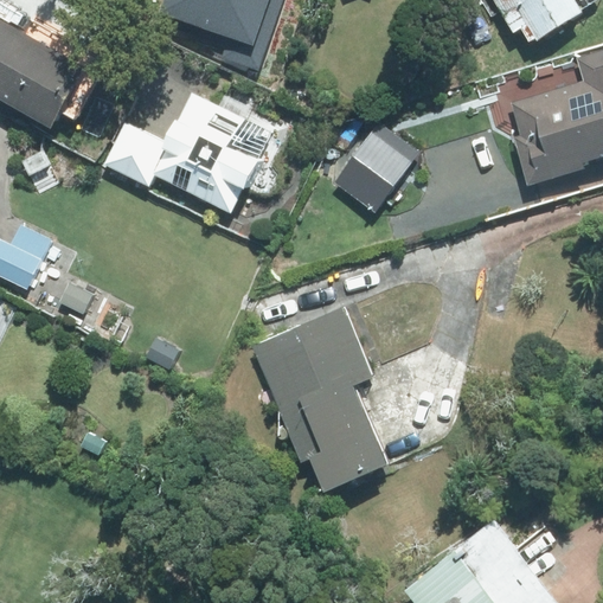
[(540,38),(587,8),(582,0),(495,0),(505,13),(519,5),(540,38)]
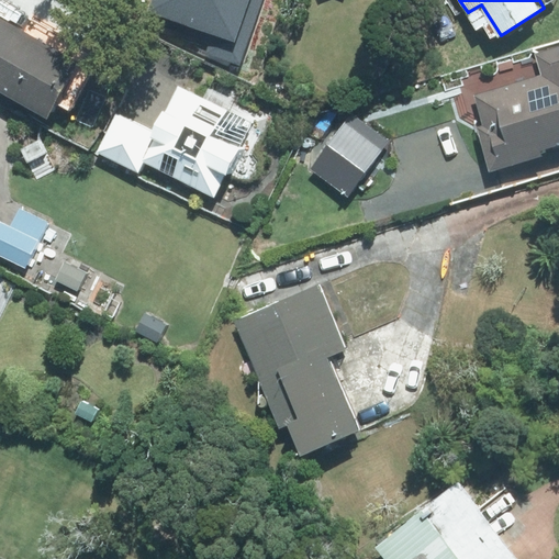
[(0,87),(53,116),(84,59),(0,13),(0,87)]
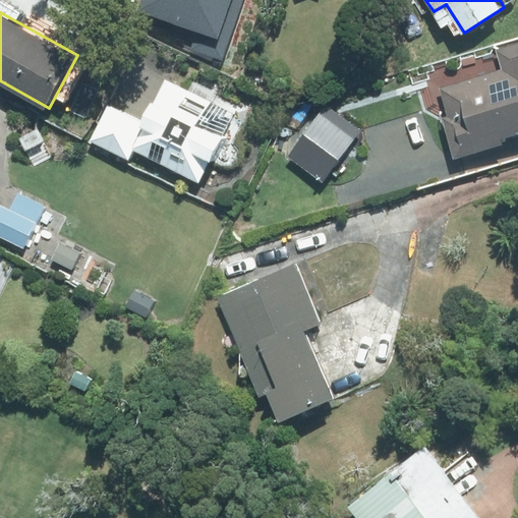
[(441,118),(454,158),(517,136),(517,42),(495,50),(500,68),(438,89),(446,115),(441,118)]
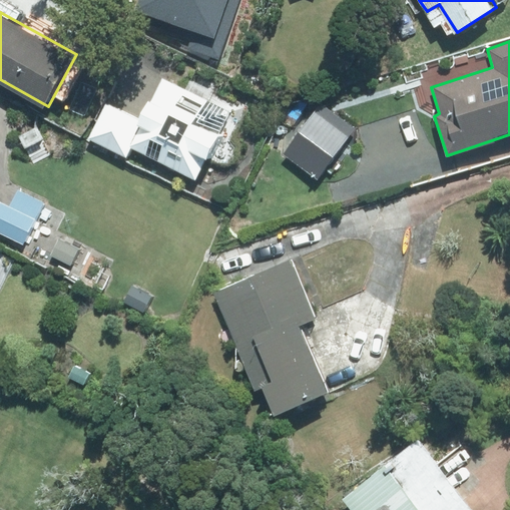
[(130,149),(196,179),(207,155),(211,157),(222,132),(219,132),(229,111),(162,80),(142,122),(103,104),(87,140),(126,157),(130,149)]
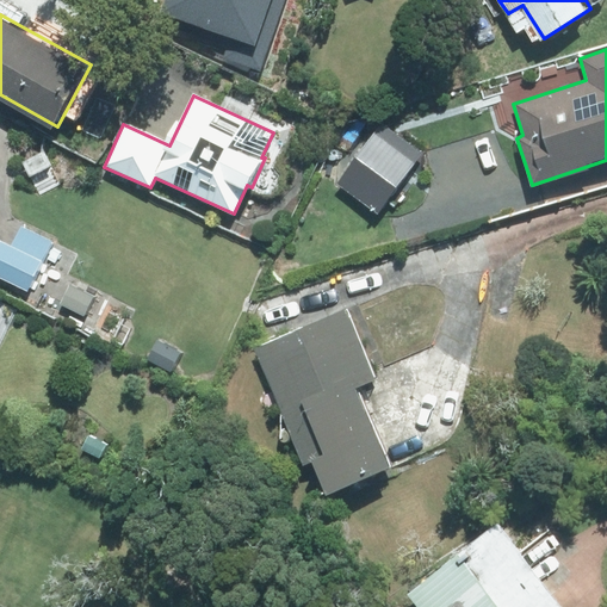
[(0,278),(26,291),(50,242),(19,228),(11,247),(0,242),(0,278)]
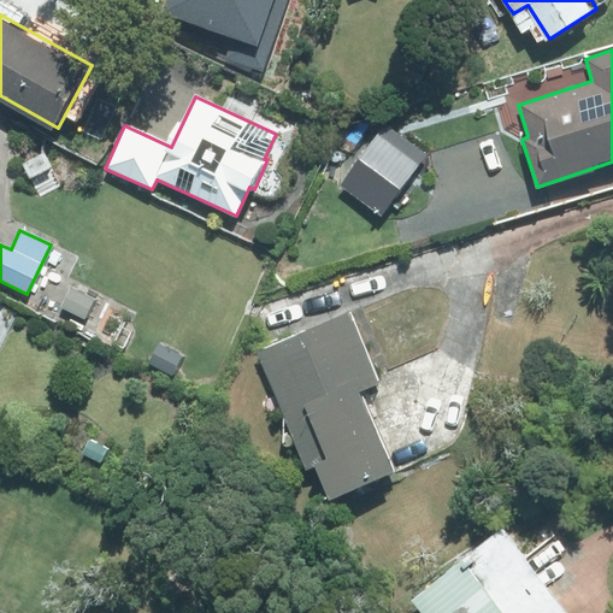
[(336,499),(399,473),(365,393),(377,387),(348,317),(258,355),(307,475),(324,469),(336,499)]
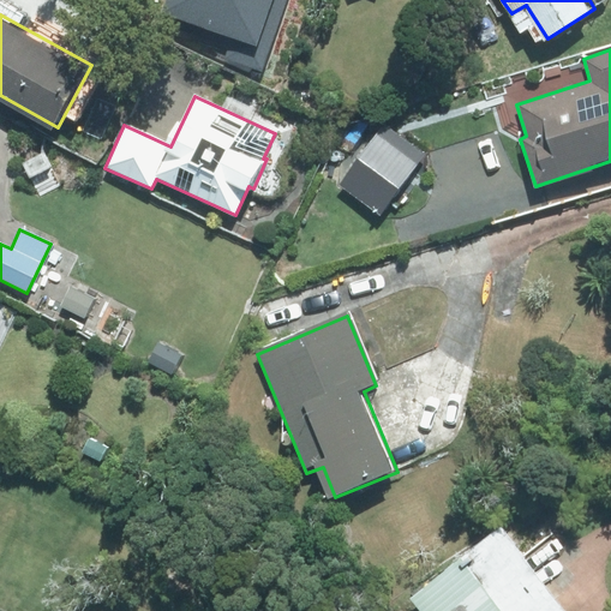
[(573,610),(505,525),(414,599),(423,610),(573,610)]
